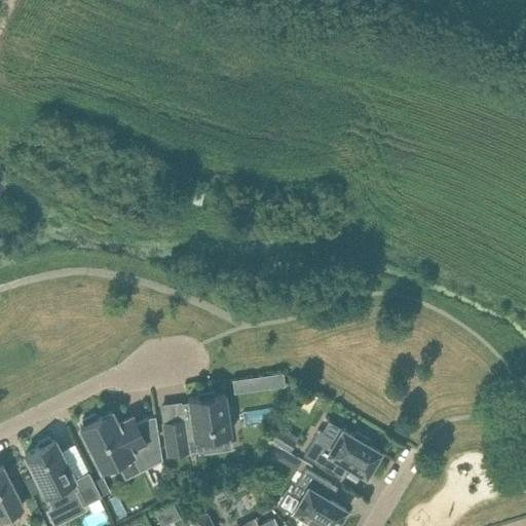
[(283,372),(269,374),(271,386),(285,385),(283,372)]
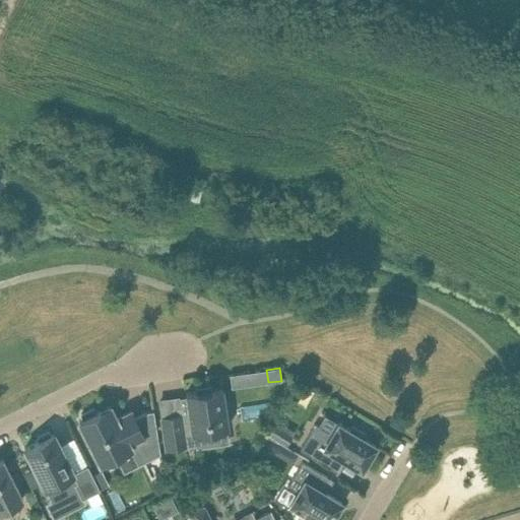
[(160,416),(166,448),(186,445),(185,433),(228,427),(226,421),(230,420),(228,408),(225,408),(221,387),(212,388),(211,383),(195,386),(195,391),(186,392),(189,412),(160,416)]
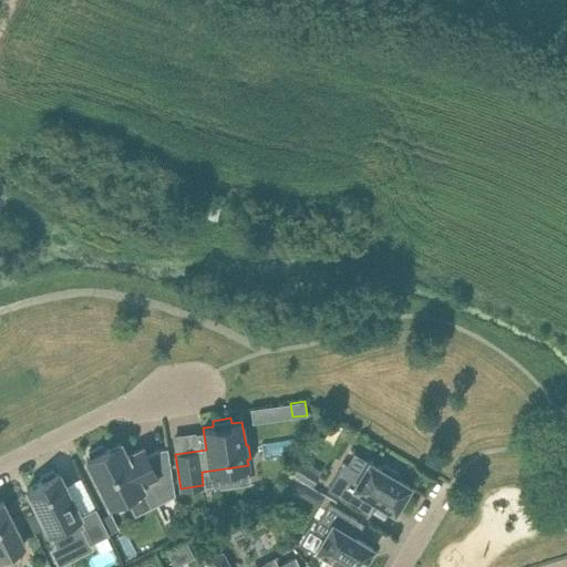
[(111,451),(109,446),(104,449),(102,444),(88,451),(91,456),(86,459),(110,504),(142,488),(151,506),(175,494),(167,447),(161,447),(146,455),(143,447),(126,455),(122,445),(111,451)]
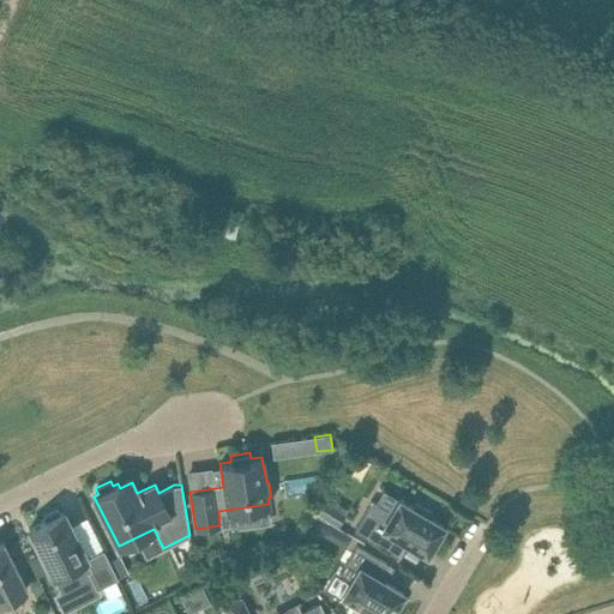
[(390,510),(373,500),(355,530),(392,553),(401,537),(427,553),(444,525),(429,517),(432,512),(416,503),(414,507),(397,497),(390,510)]
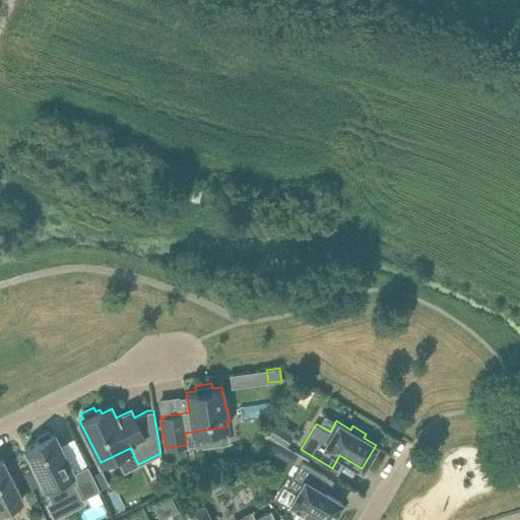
[(276,424),(269,435),(286,446),(294,434),(276,424)]
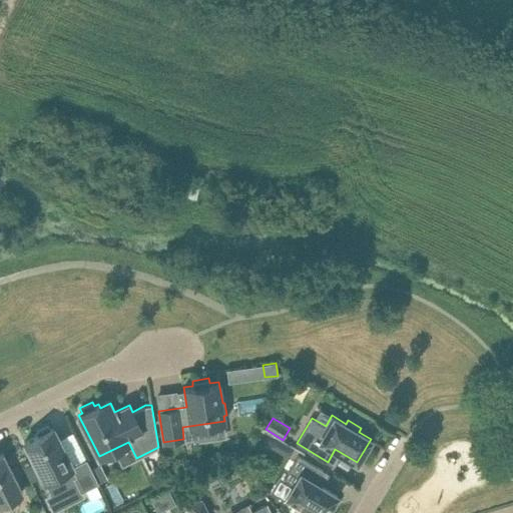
[(24,442),(44,482),(45,481),(52,495),(76,483),(80,491),(98,482),(86,458),(72,465),(53,427),(50,429),(48,425),(36,431),(38,435),(24,442)]
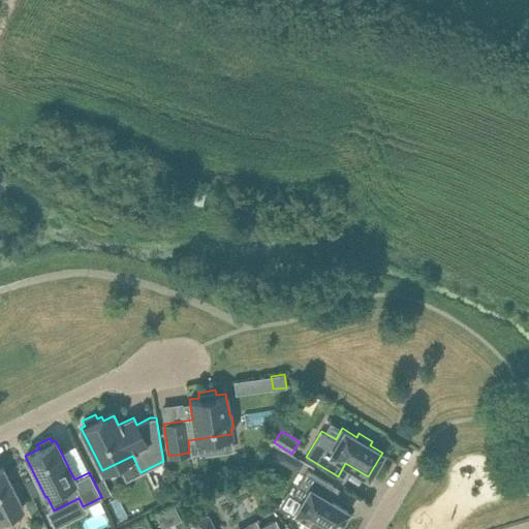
[(283,450),(278,461),(298,472),(303,463),(283,450)]
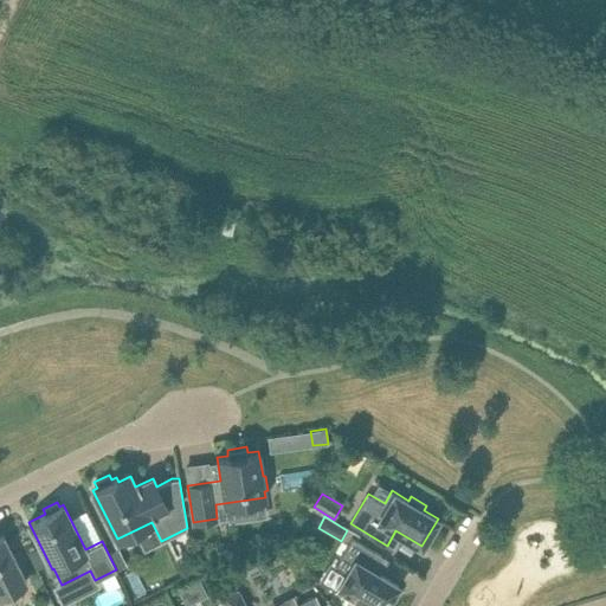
[(0,605),(2,604),(0,599),(0,594),(26,581),(4,535),(0,535),(0,605)]
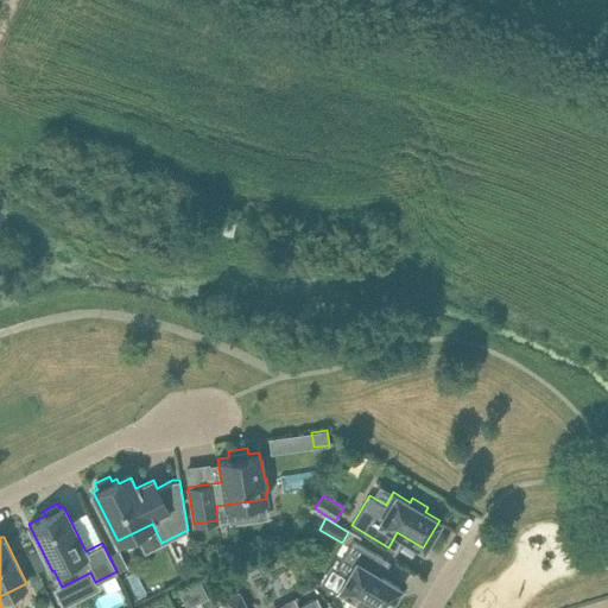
[(330,564),(320,582),(336,593),(339,588),(372,607),(386,607),(400,587),(374,571),(382,557),(353,539),(336,568),(330,564)]
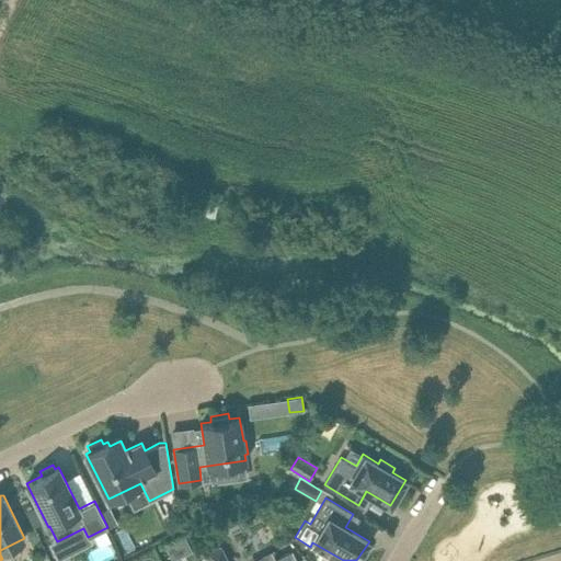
[(228,560),(221,546),(207,552),(210,560),(228,560)]
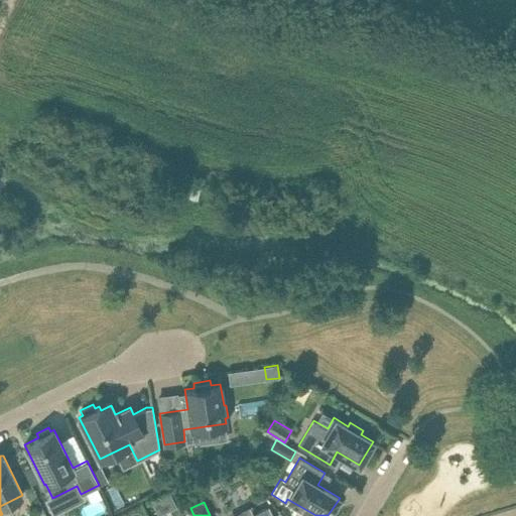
[(273,515),(268,506),(252,514),(253,515),(273,515)]
